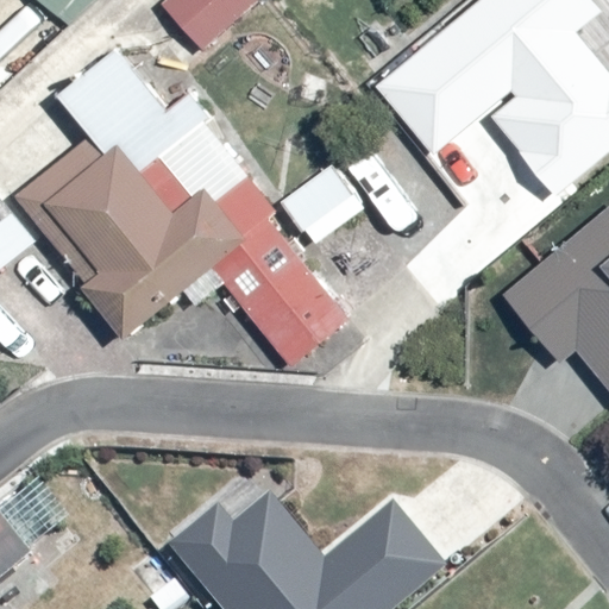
[(96,0),(46,0),(75,25),(96,0)]
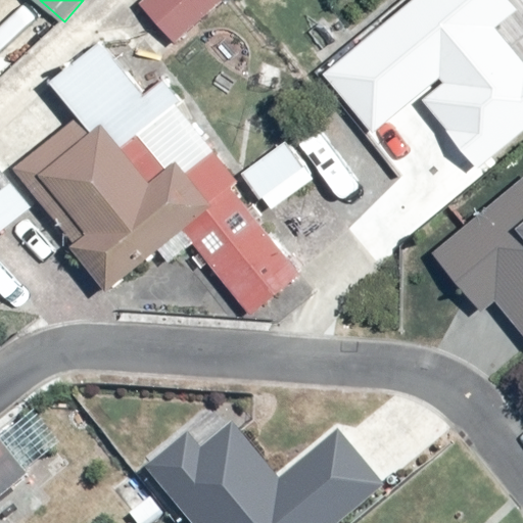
[(226,0),(147,0),(181,39),(226,0)]
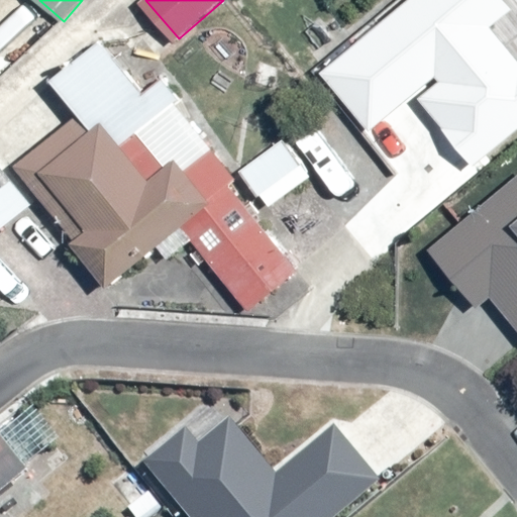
[(496,146),(516,128),(516,57),(491,27),(513,8),(506,0),(405,0),(318,75),(368,131),(434,75),(440,83),(416,103),(472,168),(496,146)]
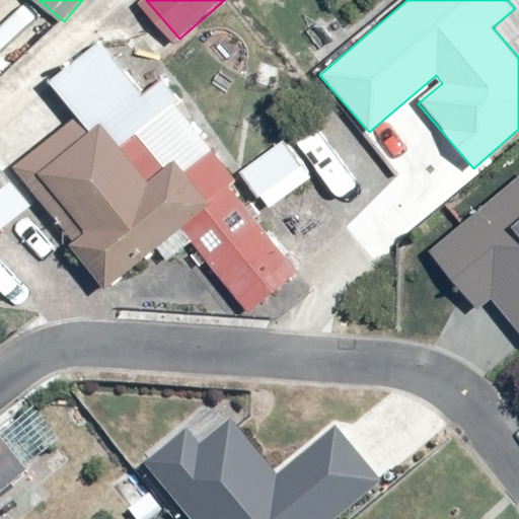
[(296,276),(236,203),(247,194),(175,106),(183,99),(163,75),(142,92),(98,39),(45,83),(70,115),(13,161),(72,232),(67,237),(106,286),(156,245),(171,263),(191,247),(247,315),(296,276)]
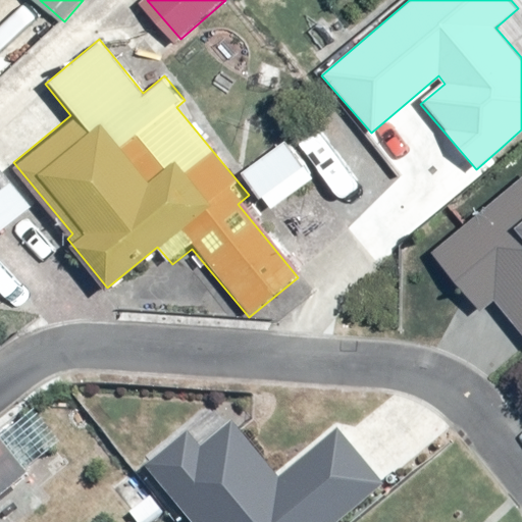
[(309,176),(281,141),(239,171),(266,208),(309,176)]
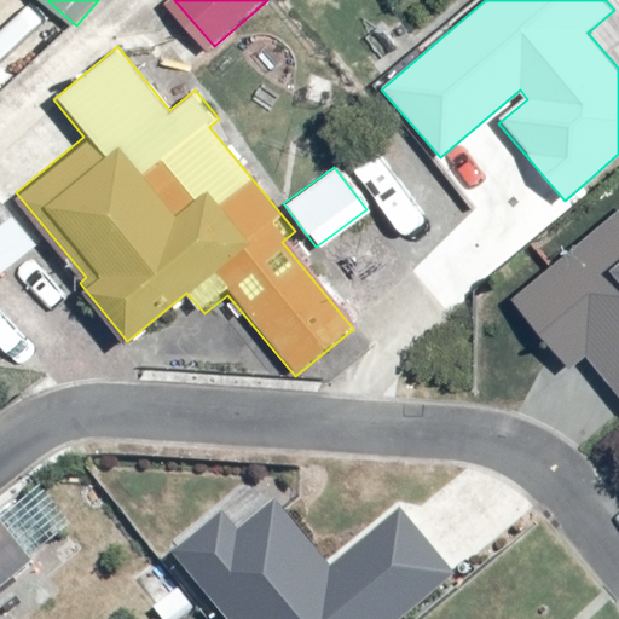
[(0,268),(35,242),(0,197),(0,268)]
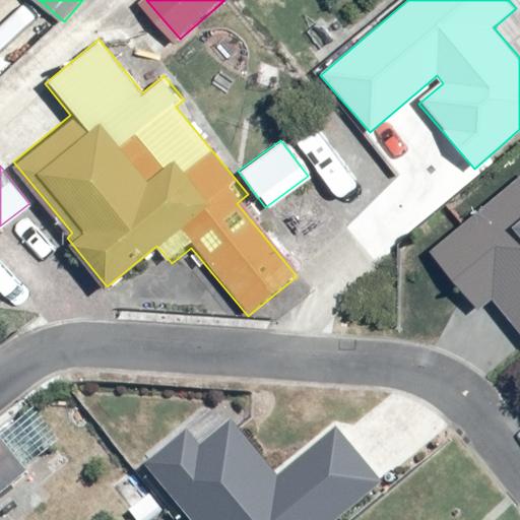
[(519,174),(426,252),(472,309),(485,298),(519,339),(519,174)]
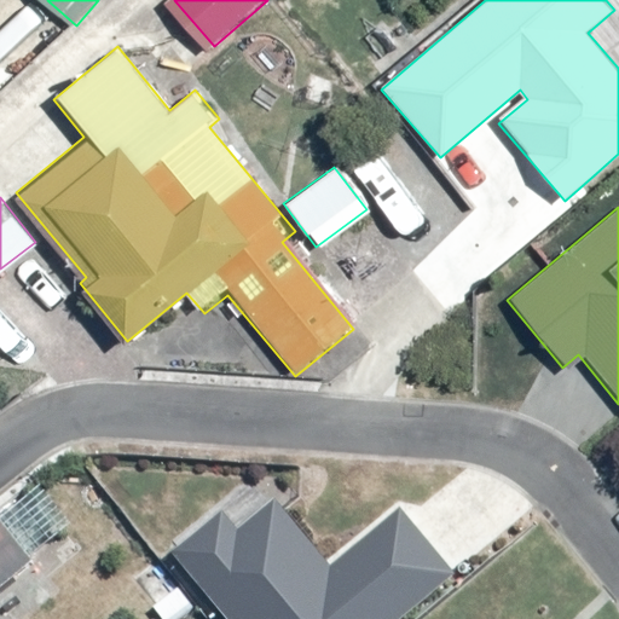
[(325,570),(249,479),(212,512),(163,551),(219,618),(397,618),(447,577),(393,512),(325,570)]
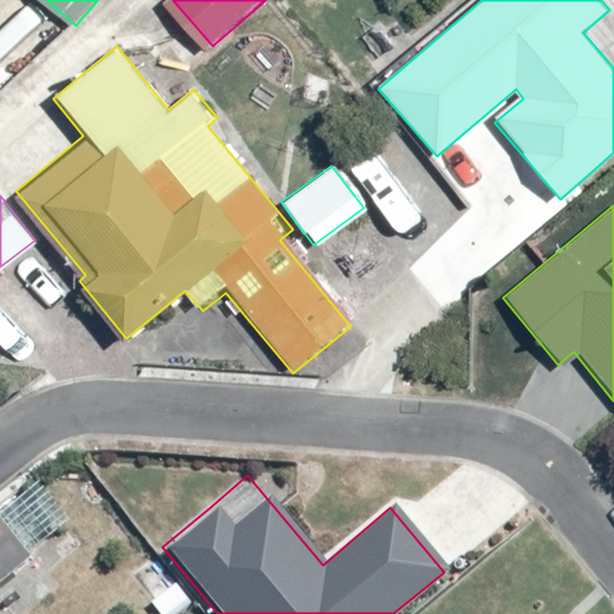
[(0,587),(35,559),(0,516),(0,587)]
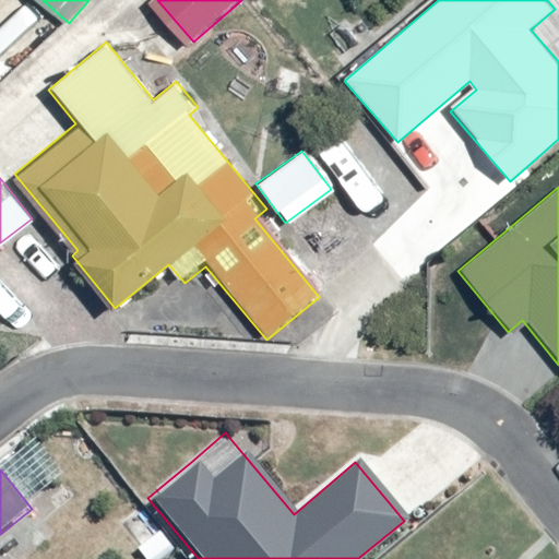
All buildings are outlined.
